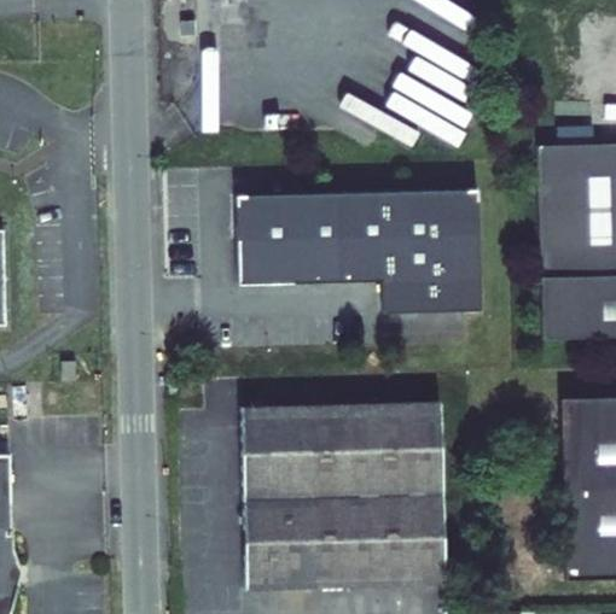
[(615,140),(539,142),(545,339),(615,335),(615,140)]
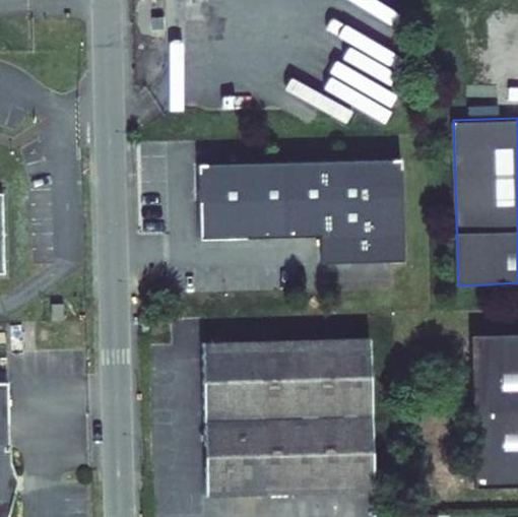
[(403,160),(200,166),(202,240),(323,237),(323,264),(405,262),(403,160)]
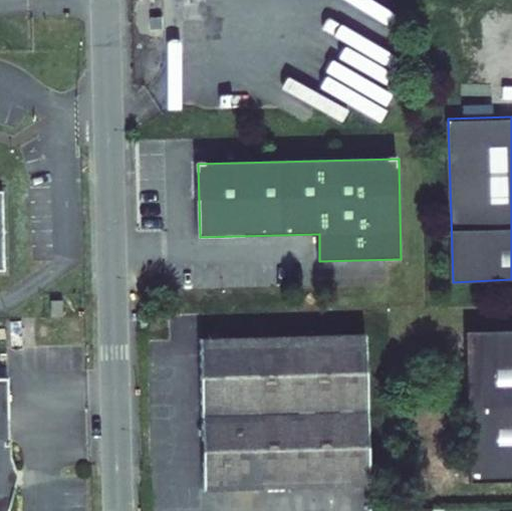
[(64,299),(53,299),(54,314),(65,313),(64,299)]
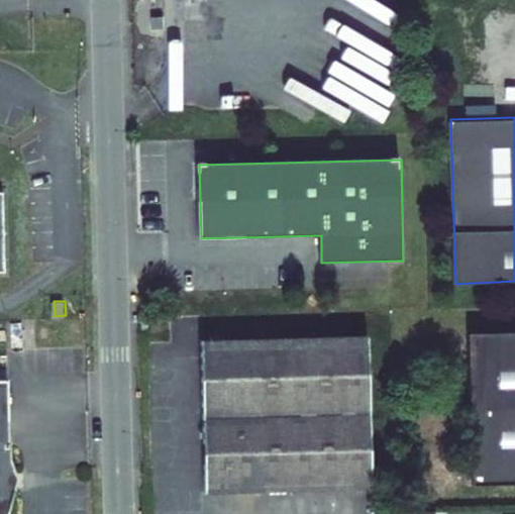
[(514,332),(471,333),(475,486),(514,485),(514,332)]
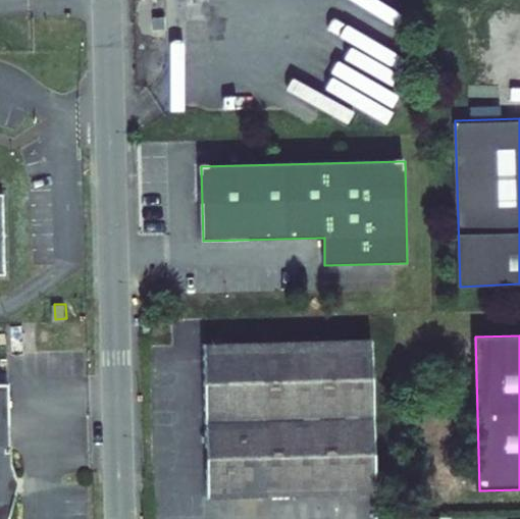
[(375,339),(203,342),(207,498),(377,494),(375,339)]
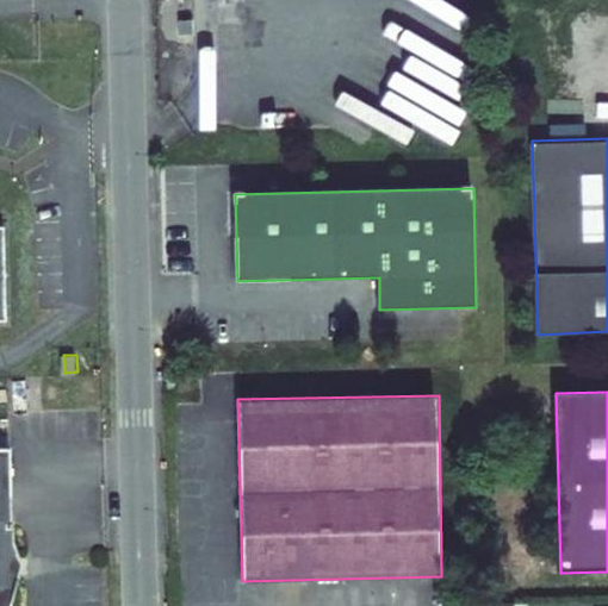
[(14,605),(17,593),(11,450),(0,449),(0,605),(14,605)]
